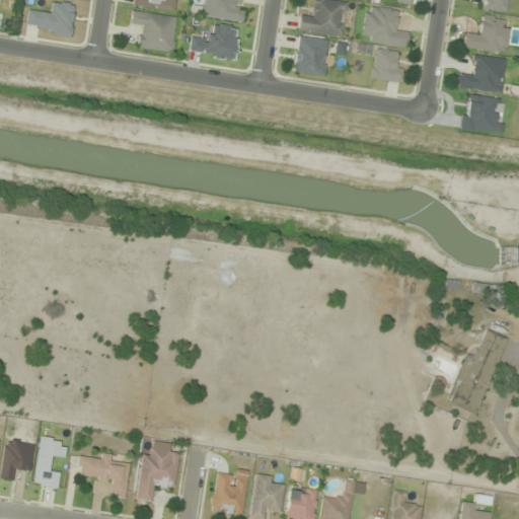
[(173,11),(174,0),(132,0),(132,6),(173,11)]
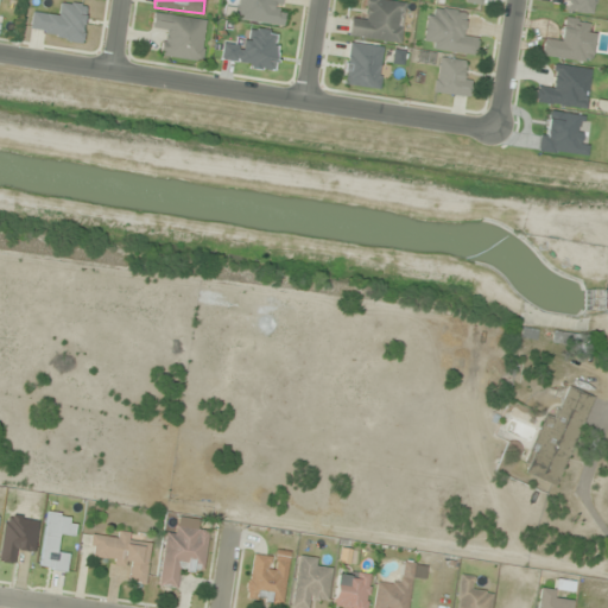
[(283,26),(285,0),(238,0),(235,19),(283,26)]
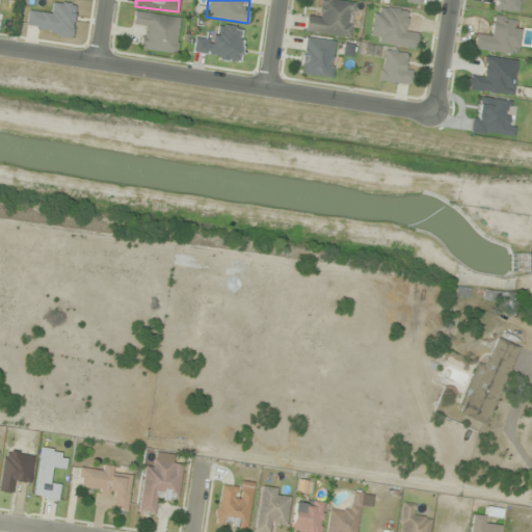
[(304,32),(350,38),(355,2),(341,0),(320,0),(318,19),(307,17),(304,32)]
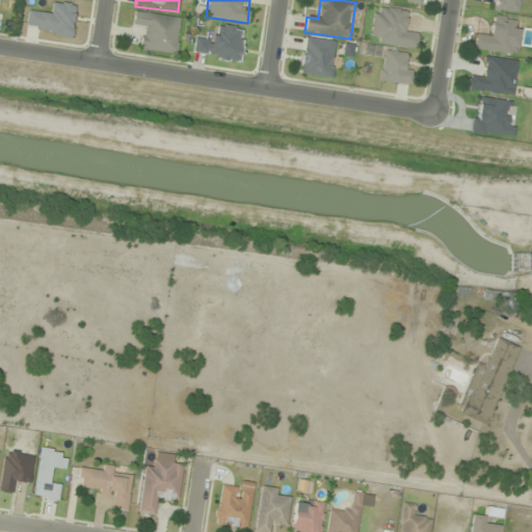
[(521,0),(493,0),(493,9),(519,12),(521,0)]
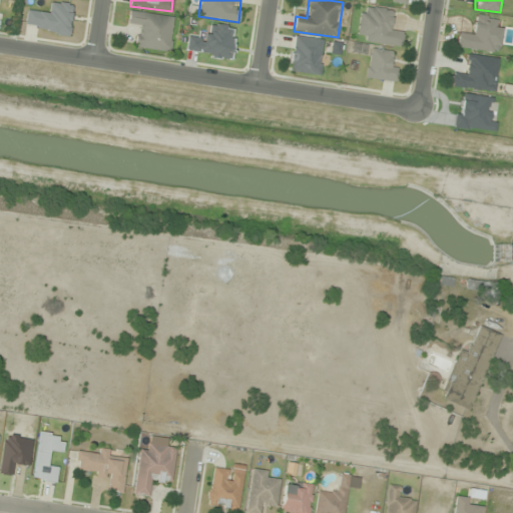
[(50,12),(28,8),(25,27),(68,35),(73,6),(52,2),(50,12)]
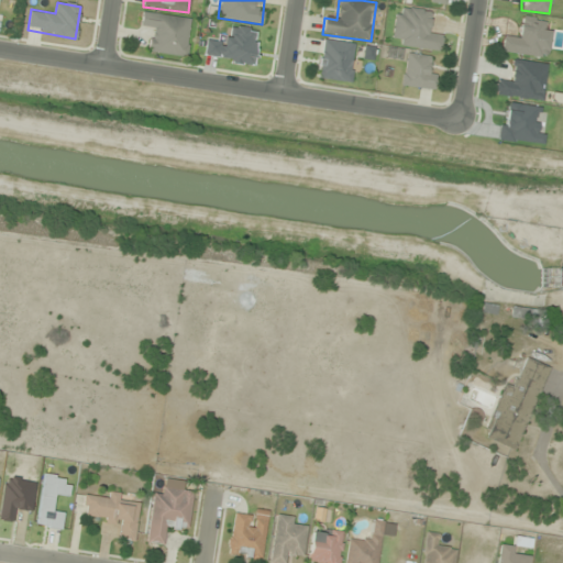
[(441,51),(442,37),(431,36),(433,11),(395,8),(392,45),(441,51)]
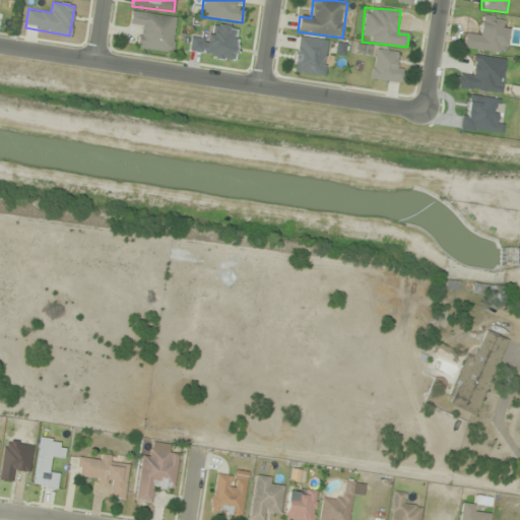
[(178,17),(131,11),(130,22),(139,23),(136,48),(173,53),(178,17)]
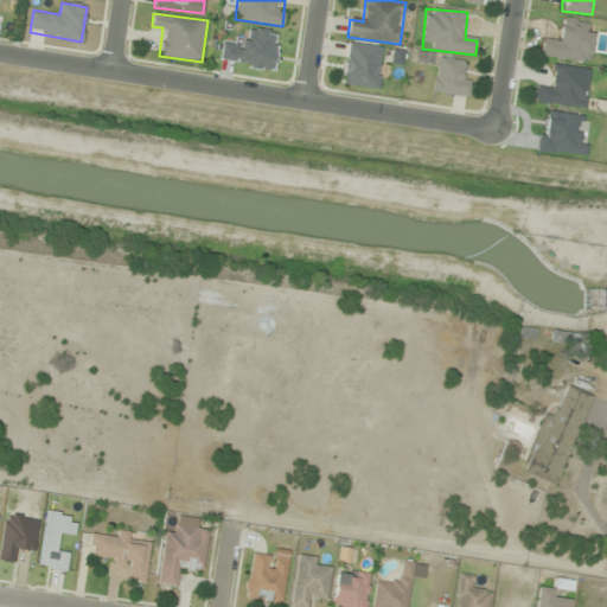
[(592,63),(595,32),(589,31),(590,23),(561,18),(557,42),(543,40),(541,57),(592,63)]
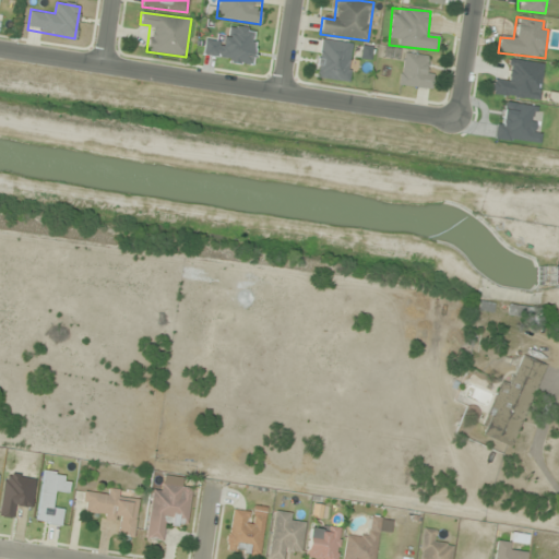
[(203,59),(253,63),(256,30),(228,27),(228,38),(205,36),(203,59)]
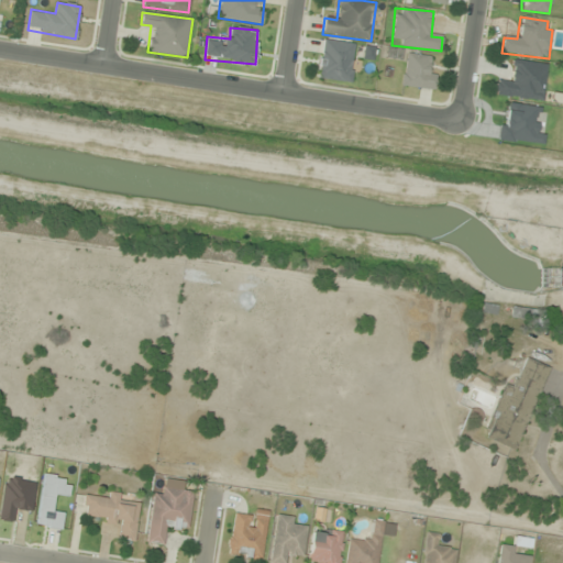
[(355,43),(321,40),(318,78),(351,81),(355,43)]
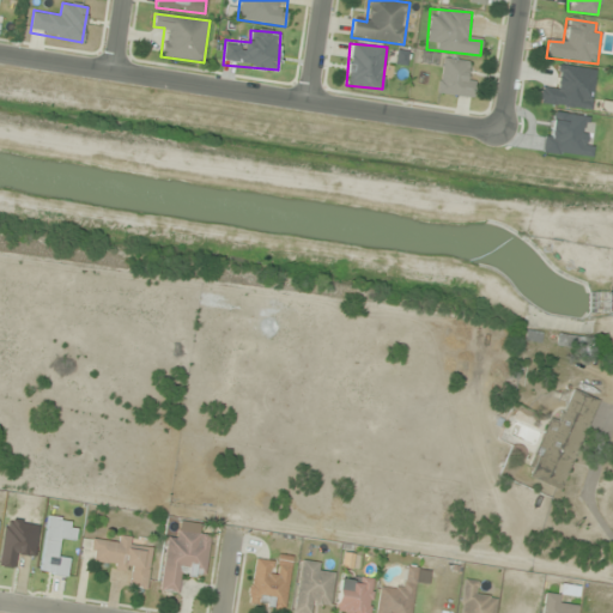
[(475,76),(465,74),(467,61),(443,58),(437,92),(472,98),(475,76)]
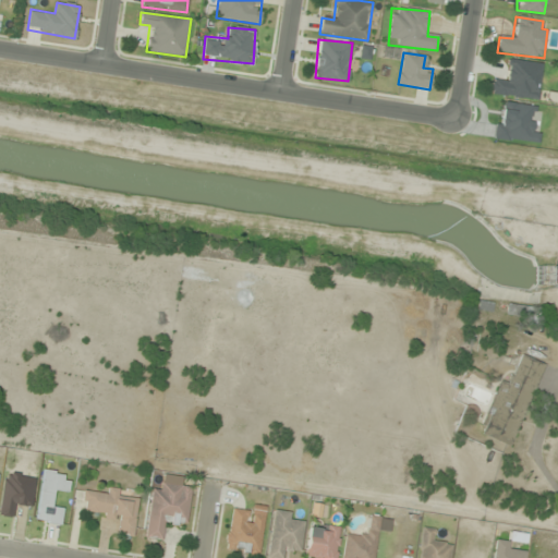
[(490,94),(529,100),(530,91),(538,92),(543,64),(507,58),(504,80),(493,77),(490,94)]
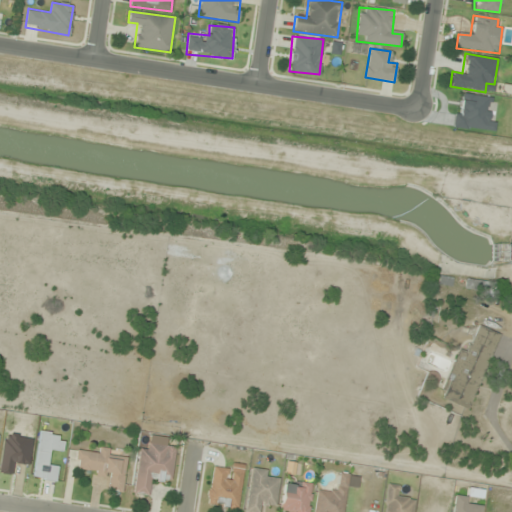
[(465,298),(495,298),(495,280),(465,280),(465,298)]
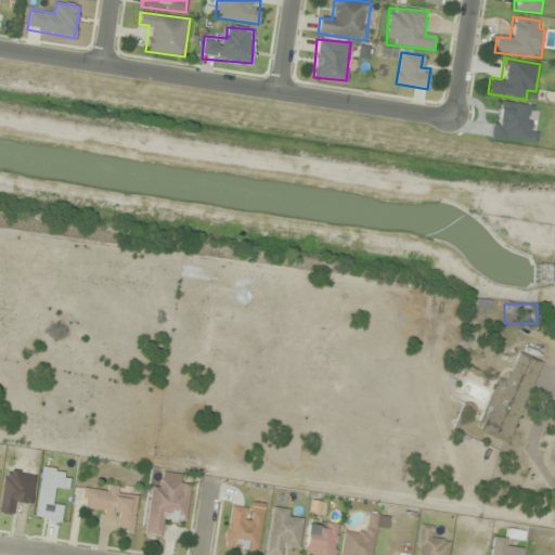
[(542,361),(519,352),(507,382),(497,377),(476,431),(511,444),(542,361)]
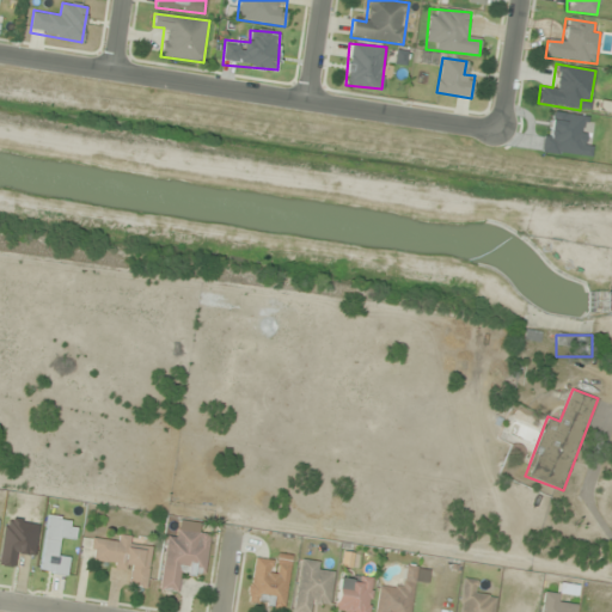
[(75,540),(78,521),(47,516),(40,571),(68,575),(71,557),(60,556),(62,539),(75,540)]
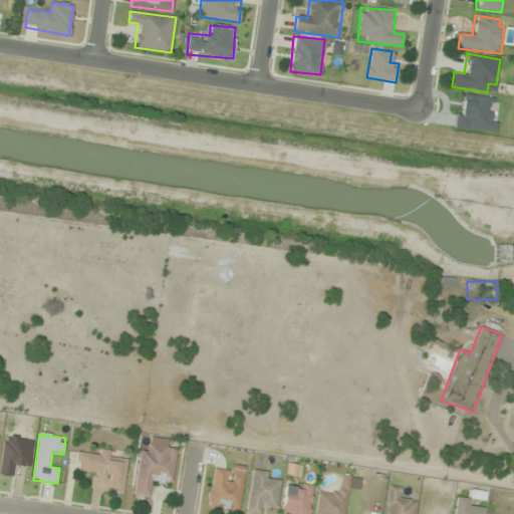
[(140,447),(134,495),(152,498),(154,479),(173,482),(176,450),(168,449),(169,439),(151,436),(149,448),(140,447)]
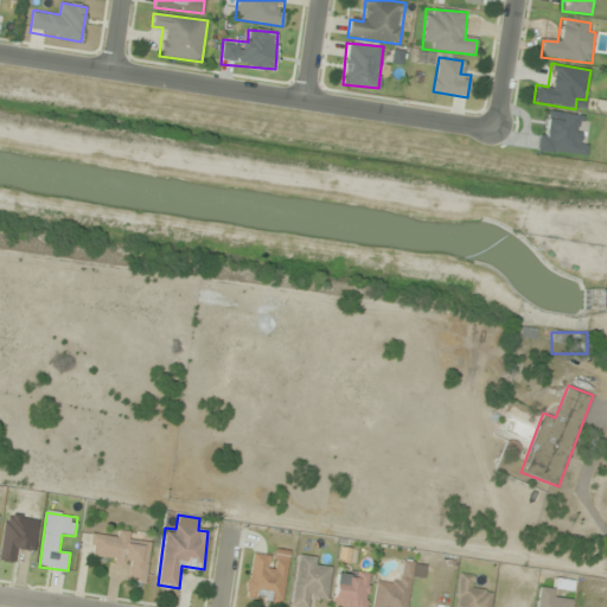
[(115,538),(90,536),(88,560),(129,564),(127,581),(146,583),(151,543),(129,541),(131,531),(116,530),(115,538)]
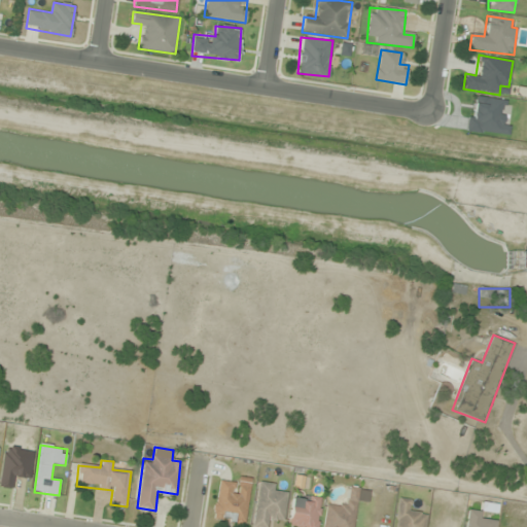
[(251,485),(217,480),(212,521),(245,525),(251,485)]
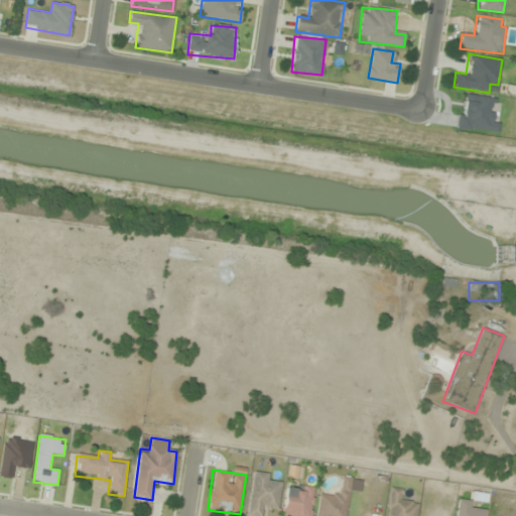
[(249,515),(263,515),(266,515),(267,508),(279,509),(281,483),(273,483),(273,473),(251,472),(249,515)]
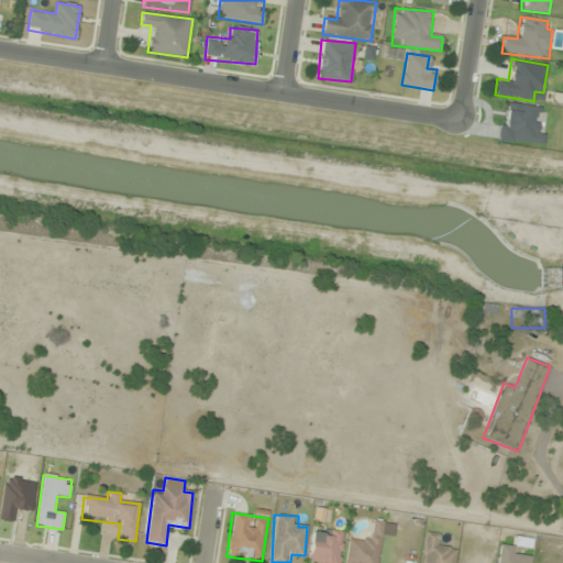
[(371,540),(349,538),(346,562),(359,562),(357,562),(378,562),(383,521),(373,520),(371,540)]
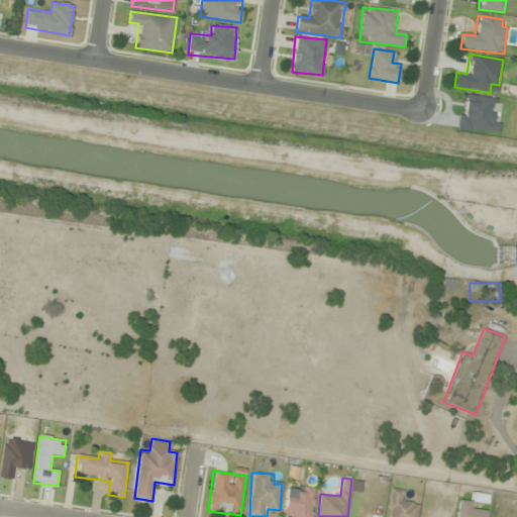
[(292,516),(311,516),(316,489),(287,485),(283,516),(292,516)]
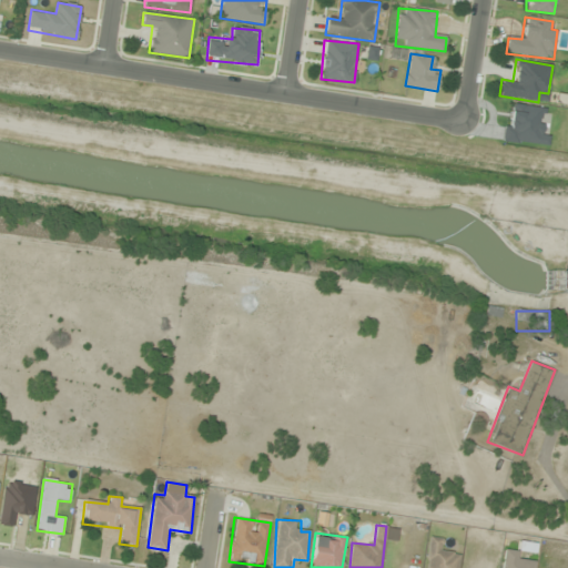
[(500,567),(534,567),(535,560),(524,559),(525,553),(504,550),(500,567)]
